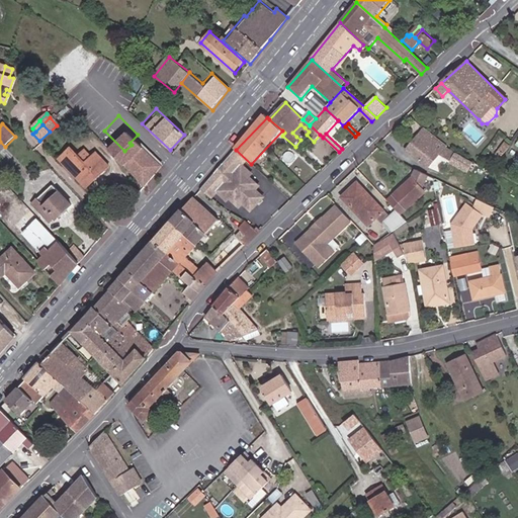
[(292,133),(296,137),(305,127),(300,124),(292,133)]
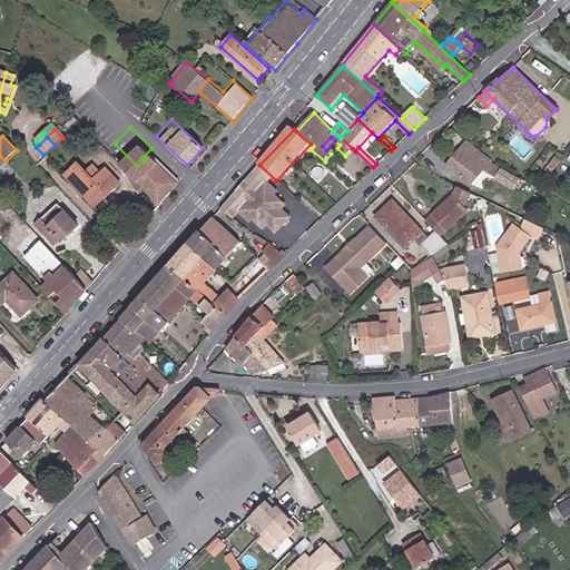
[(470,185),(490,163),(467,143),(446,164),(470,185)]
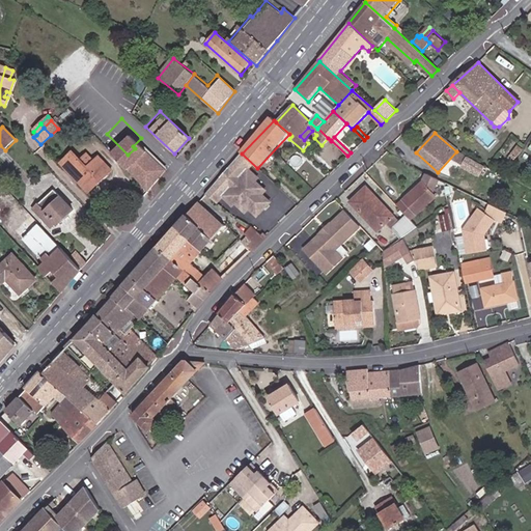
[(483,167),(465,157),(460,165),(479,174),(483,167)]
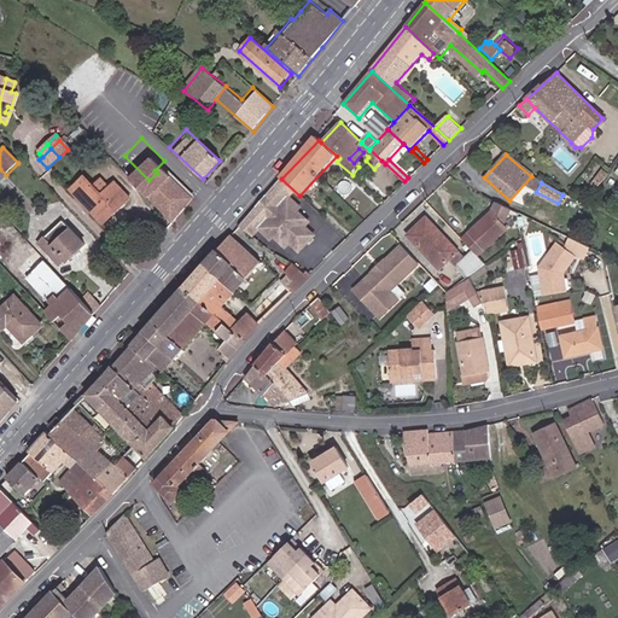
[(104,226),(121,210),(117,205),(127,196),(115,184),(103,197),(93,186),(79,199),(104,226)]
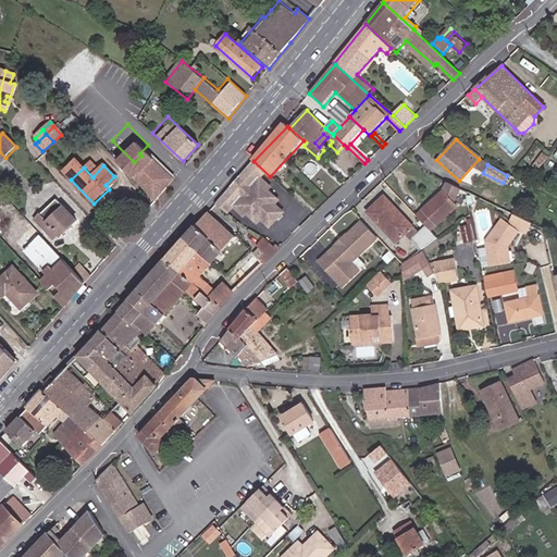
[(106,185),(109,189),(119,181),(114,176),(106,185)]
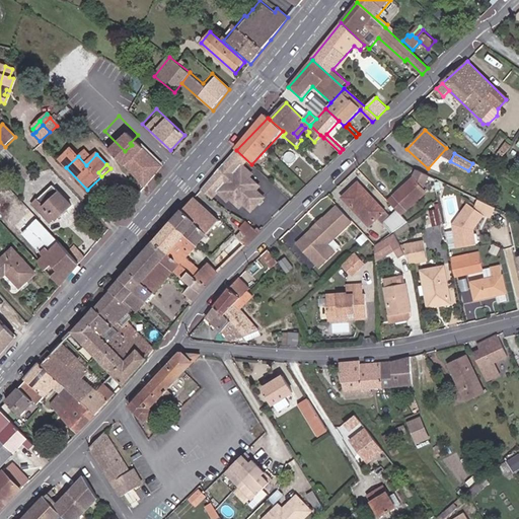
[(214,175),(217,178),(227,168),(224,165),(214,175)]
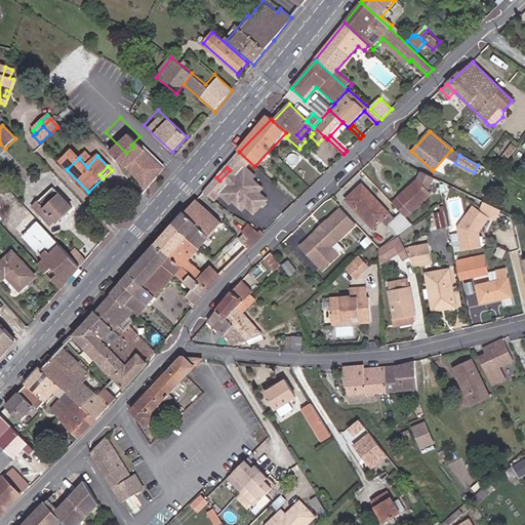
[(232,203),(239,208),(240,207),(243,209),(245,207),(252,214),(265,200),(257,194),(260,189),(251,180),(253,178),(243,168),(237,176),(230,170),(219,180),(227,188),(219,196),(230,205),(232,203)]
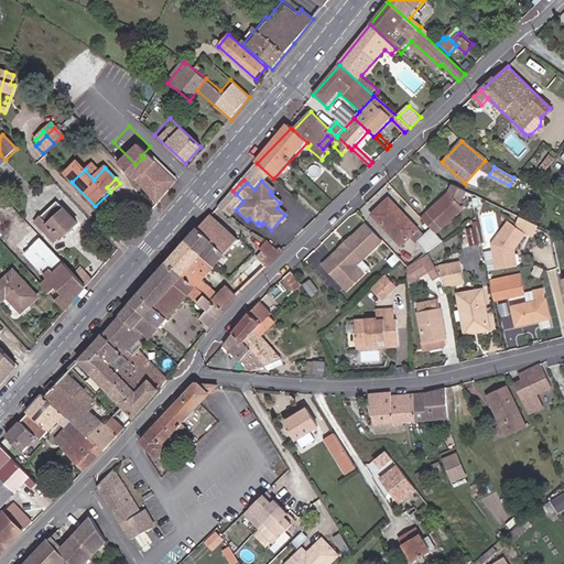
[(488,185),(481,183),(478,193),(485,194),(488,185)]
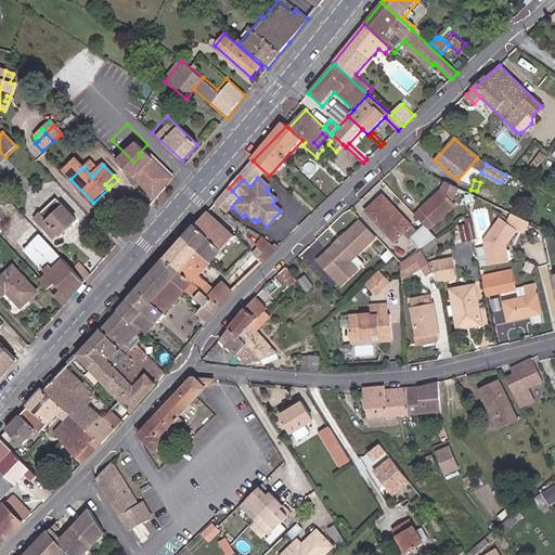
[(434,220),(452,202),(442,191),(423,208),(434,220)]
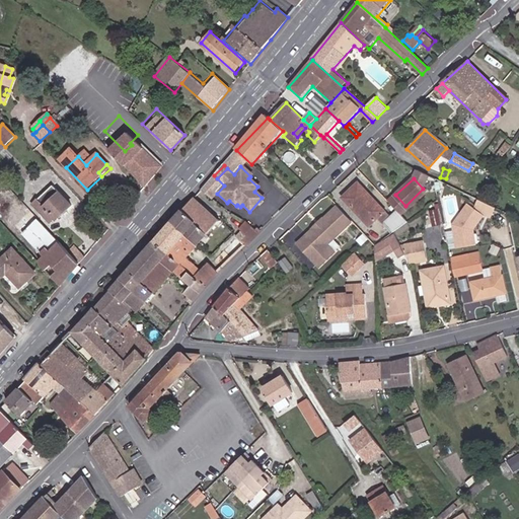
[(73,206),(53,184),(32,205),(50,223),(56,217),(58,220),(73,206)]
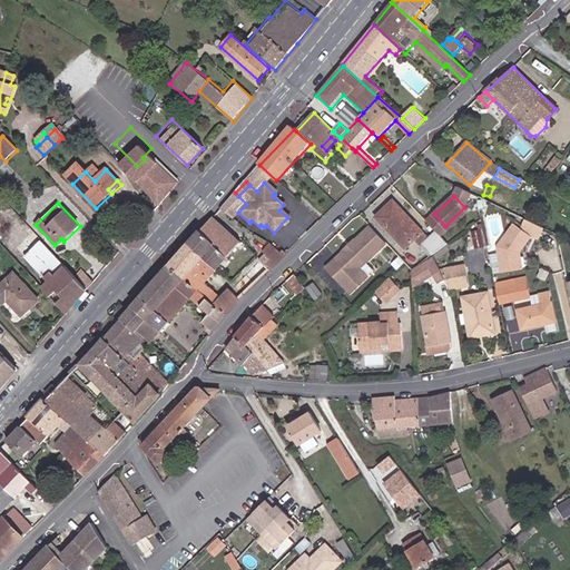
[(393,203),(385,209),(387,212),(395,205),(393,203)]
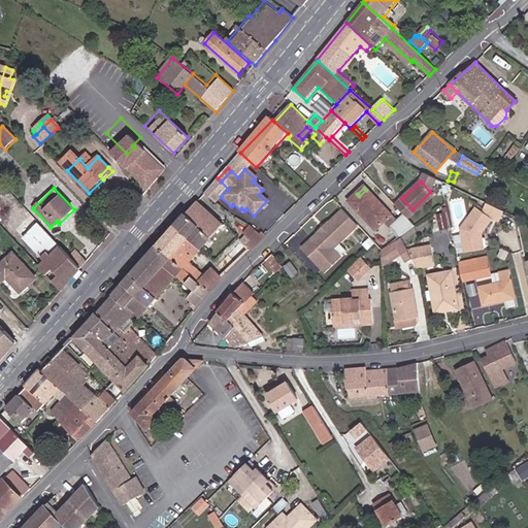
[(359,196),(357,194),(349,201),(375,230),(390,216),(366,190),(359,196)]
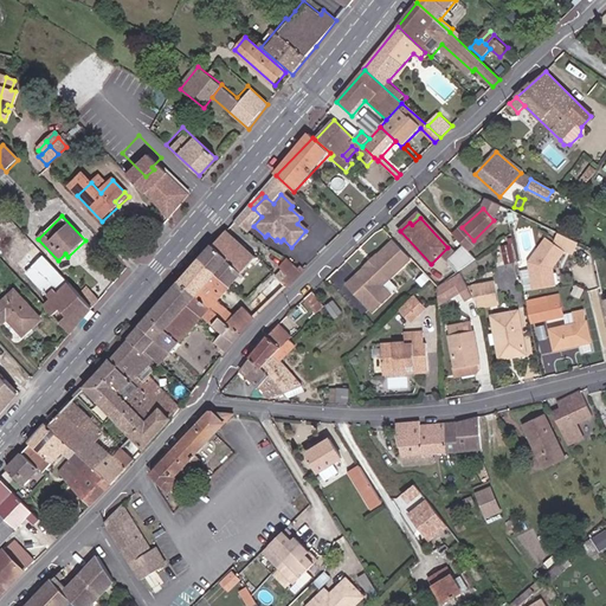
[(497,224),(494,220),(474,240),(476,243),(497,224)]
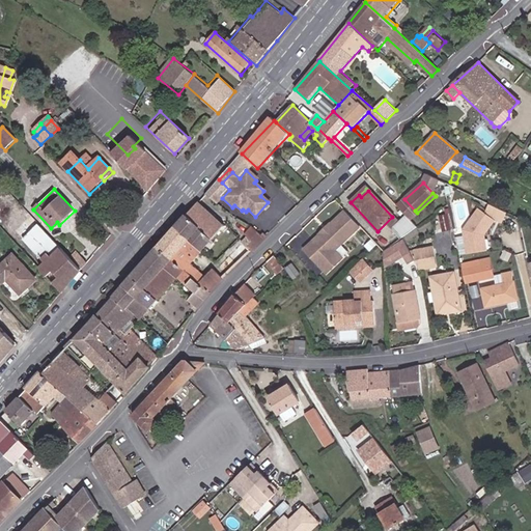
[(224,226),(198,203),(176,227),(202,251),(224,226)]
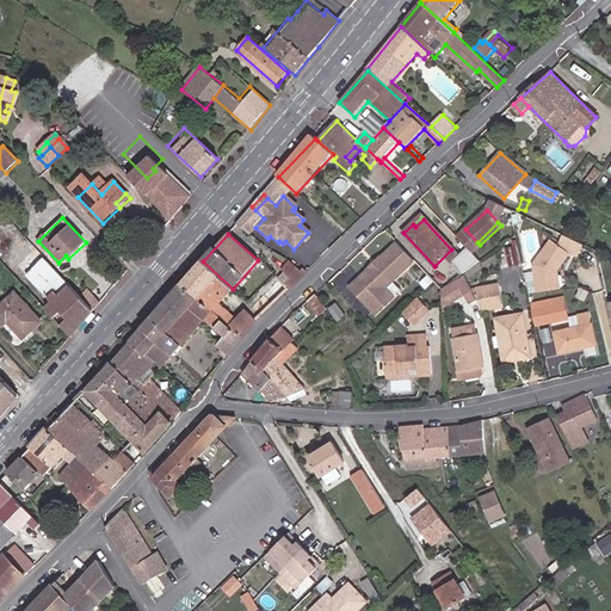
[(531,265),(537,292),(560,288),(557,275),(555,275),(554,271),(567,252),(548,240),(539,253),(531,265)]
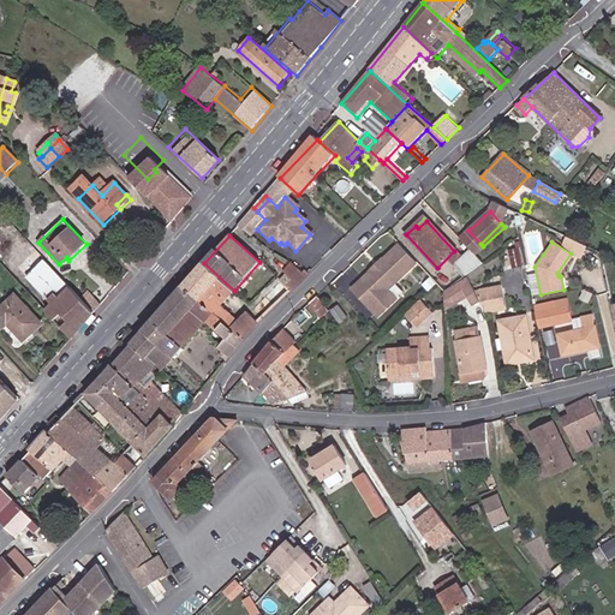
[(521,243),(509,246),(515,267),(527,263),(521,243)]
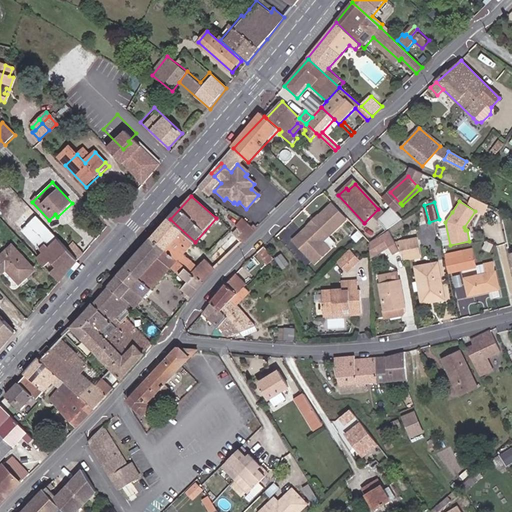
[(334,204),(293,240),(311,261),(327,247),(322,242),(347,219),(334,204)]
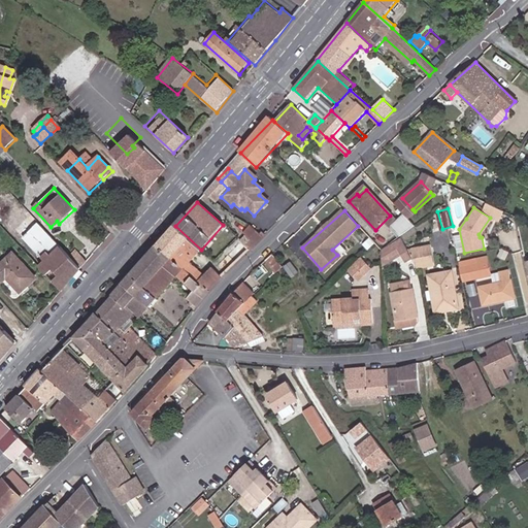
[(17,230),(24,238),(39,223),(32,215),(17,230)]
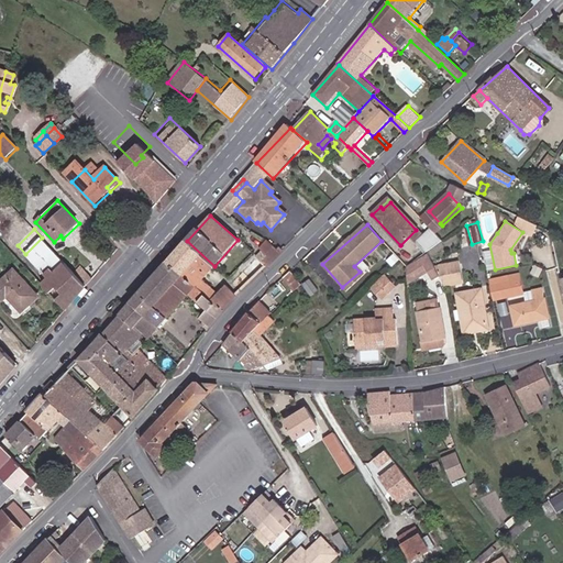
[(417,242),(427,253),(442,241),(431,229),(417,242)]
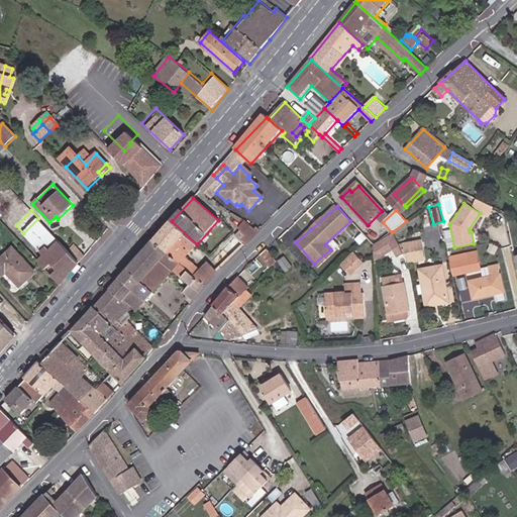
[(44,256),(66,279),(80,263),(72,253),(38,218),(23,233),(44,256)]
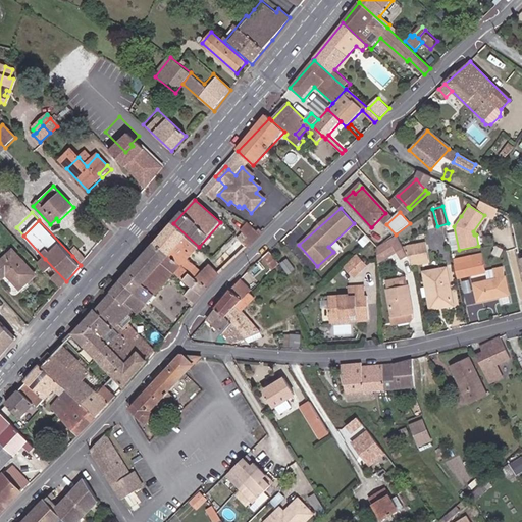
[(199,247),(173,223),(156,245),(171,258),(174,261),(203,285),(217,272),(209,264),(202,272),(188,259),(199,247)]
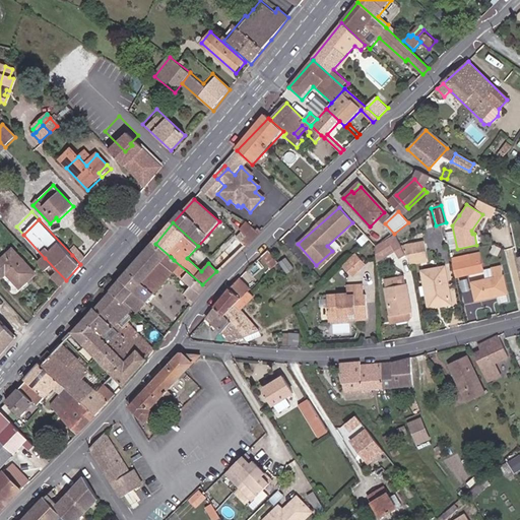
[(255,231),(250,225),(248,228),(245,225),(240,230),(243,233),(212,261),(219,269),(257,233),(255,231)]
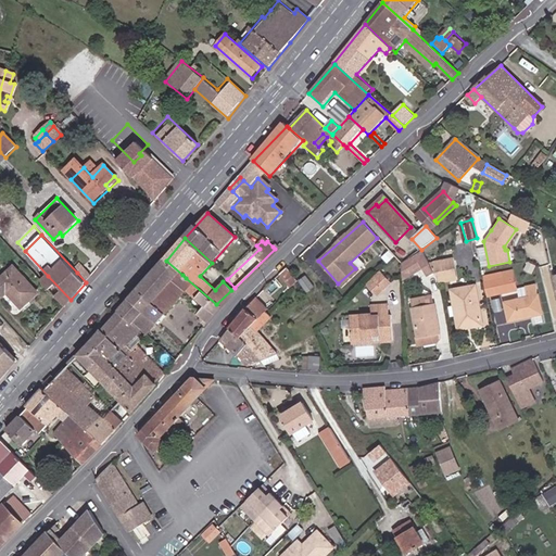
[(421,250),(402,265),(403,283),(429,263),(428,263),(421,250)]
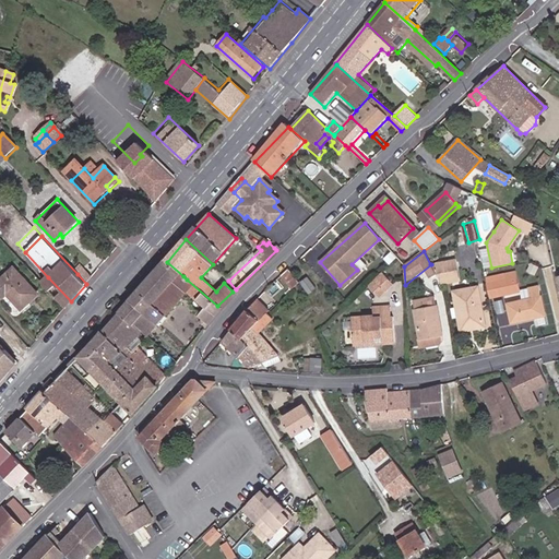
[(454,260),(430,264),(431,264),(436,273),(440,272),(441,282),(458,280),(454,260)]
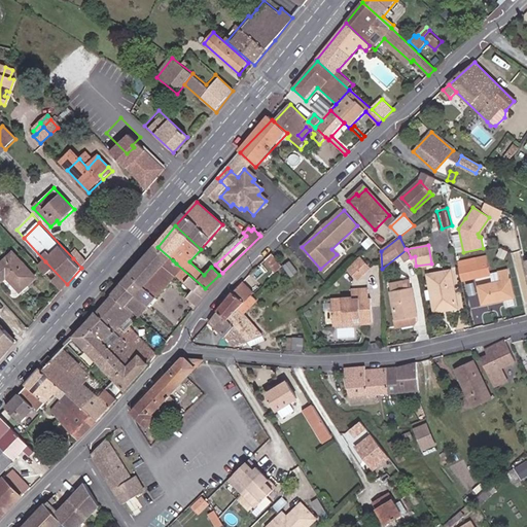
[(173,260),(157,247),(137,270),(124,284),(151,308),(178,278),(195,292),(187,302),(191,305),(189,306),(192,309),(207,290),(205,288),(176,264),(173,260)]
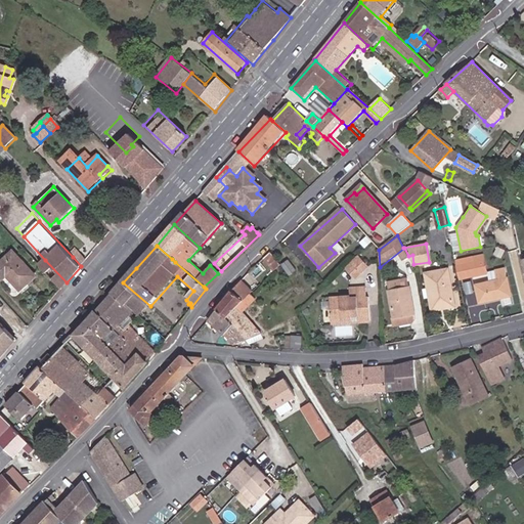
[(492,253),(499,258),(504,251),(497,246),(492,253)]
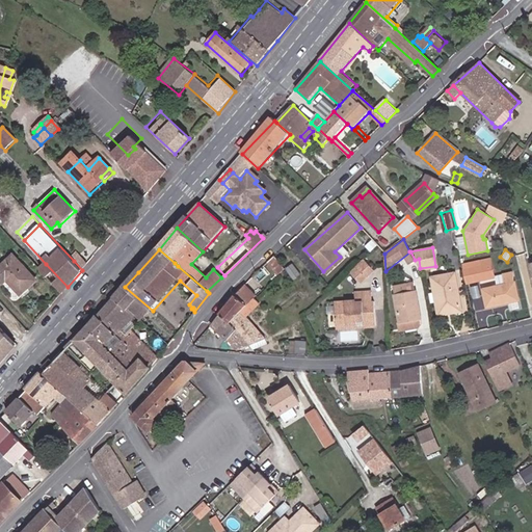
[(74,261),(82,270),(87,263),(79,255),(74,261)]
